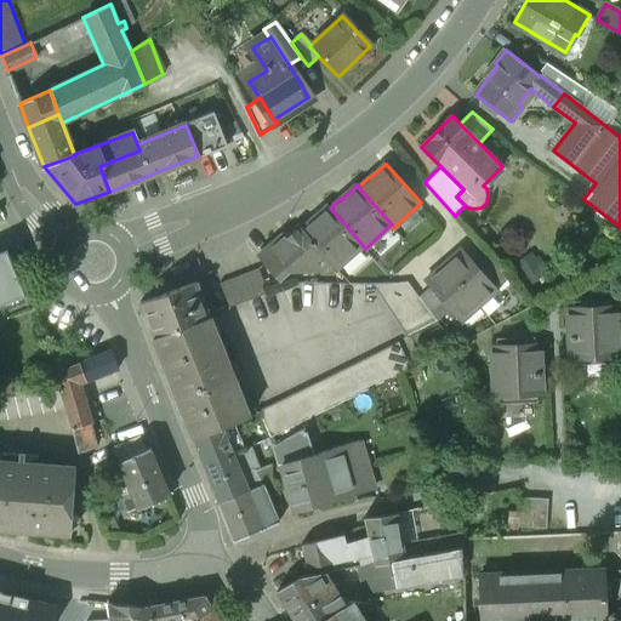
[(329,205),(313,220),(312,218),(302,228),(301,228),(331,262),(336,269),(363,245),(330,208),(329,205)]
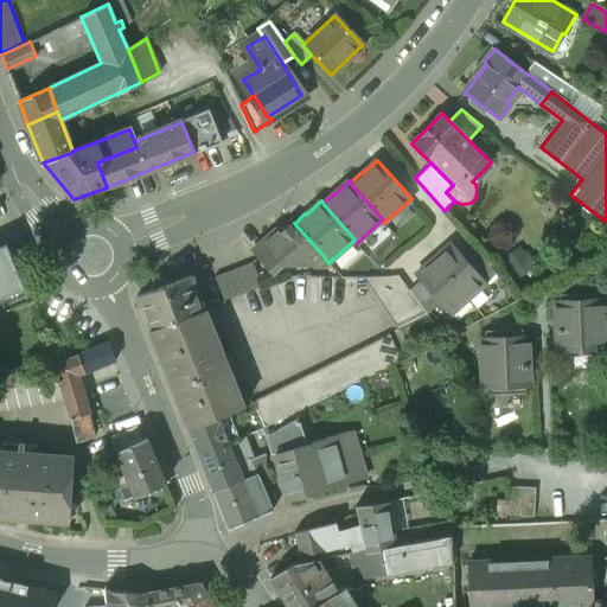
[(294,222),(281,232),(279,230),(264,242),(283,263),(317,263),(324,256),(294,223),(295,223),(294,222)]
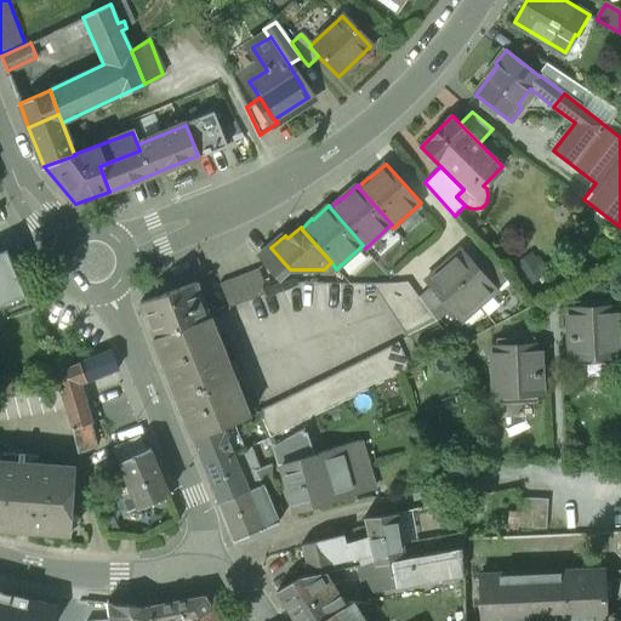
[(290,269),(271,248),(260,257),(279,279),(290,269)]
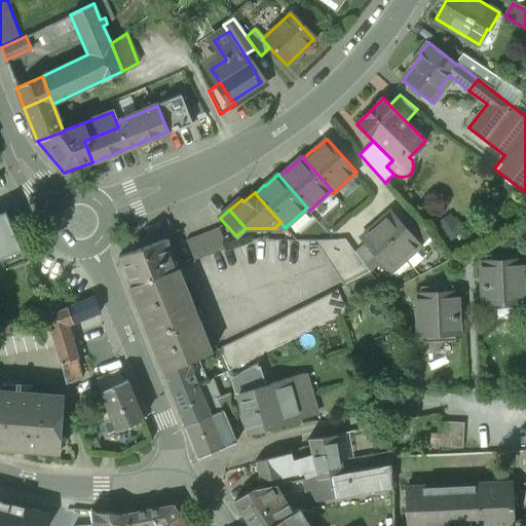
[(404,226),(390,212),(375,225),(405,259),(420,246),(404,226)]
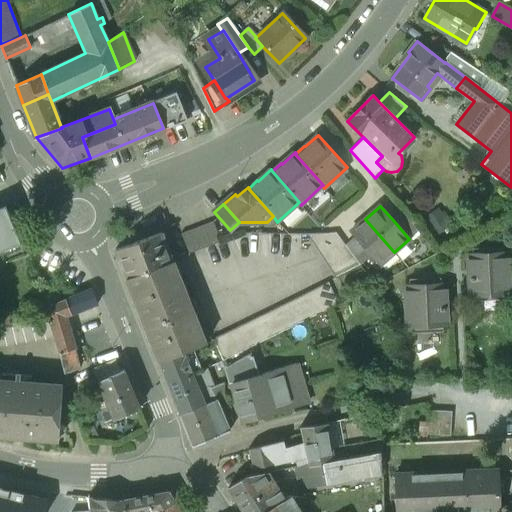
[(0,249),(2,249),(1,248),(18,241),(19,242),(20,242),(5,207),(0,209),(0,249)]
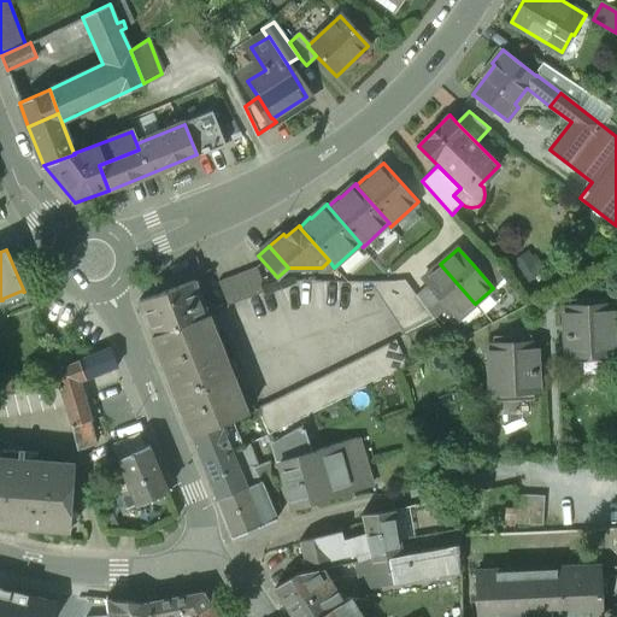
[(505,277),(486,256),(474,265),(493,288),(505,277)]
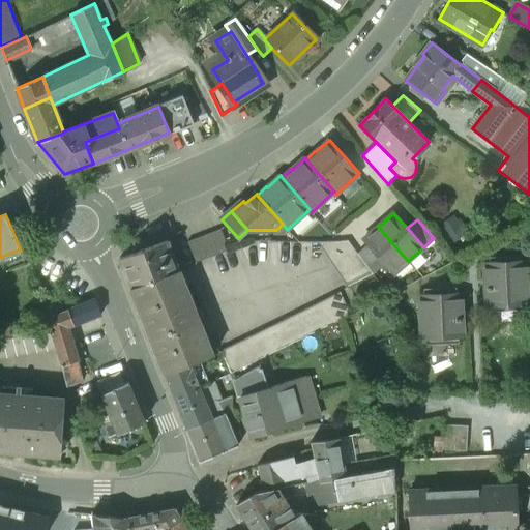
[(408,261),(378,227),(361,241),(365,245),(382,265),(391,275),(408,261)]
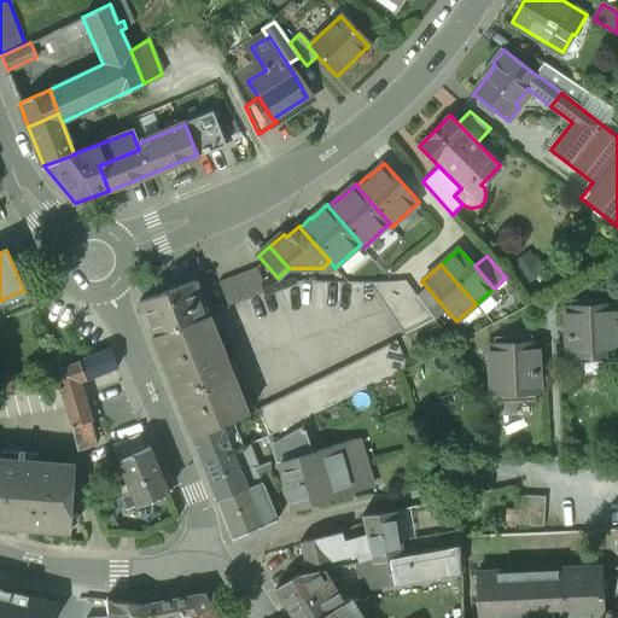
[(258,266),(220,280),(229,305),(268,291),(258,266)]
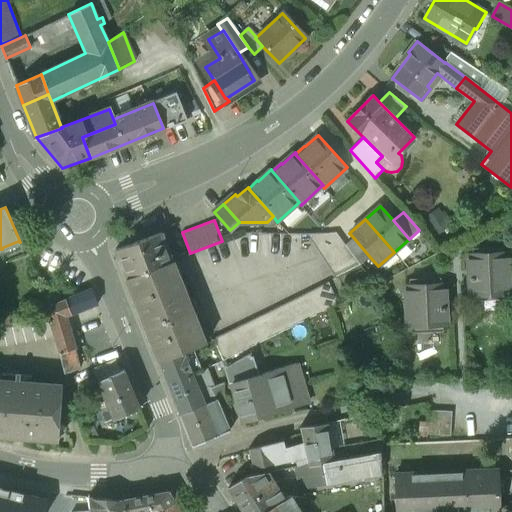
[(324,258),(345,254),(340,228),(318,232),(324,258)]
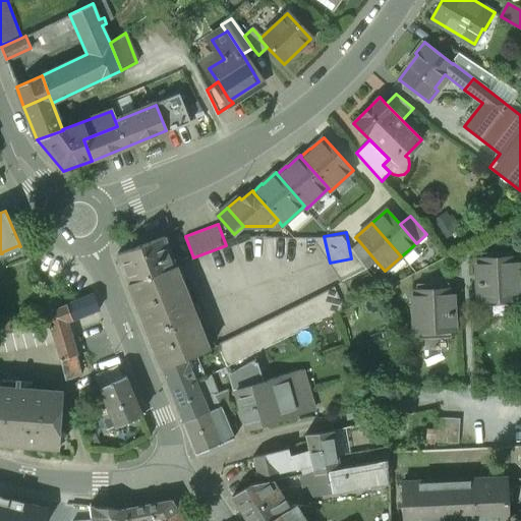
[(165,236),(117,254),(128,283),(176,266),(165,236)]
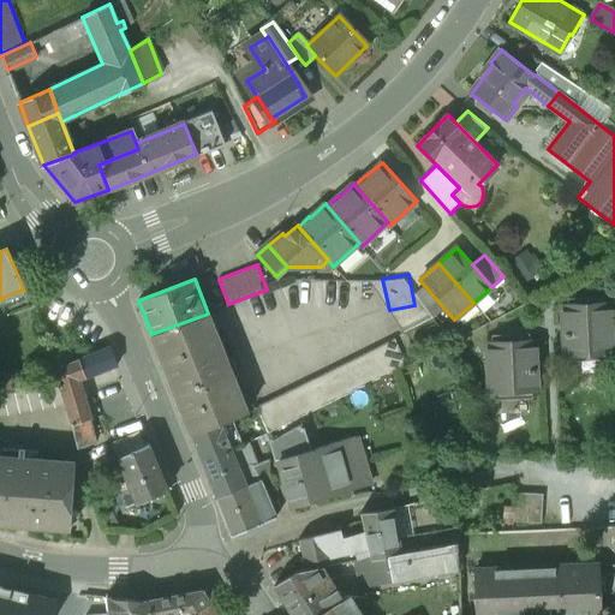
[(443,308),(424,285),(413,294),(431,318),(443,308)]
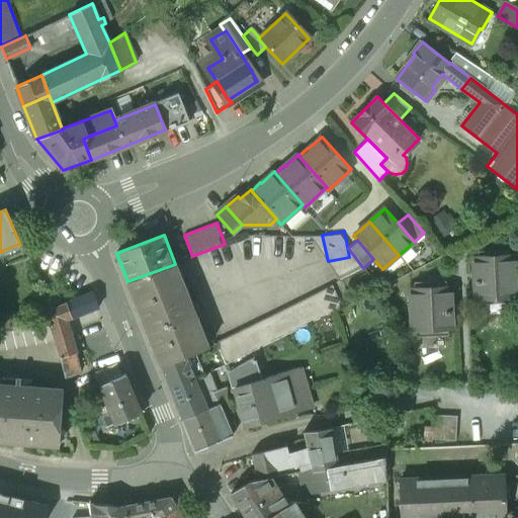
[(514,255),(473,257),(476,298),(516,296),(514,255)]
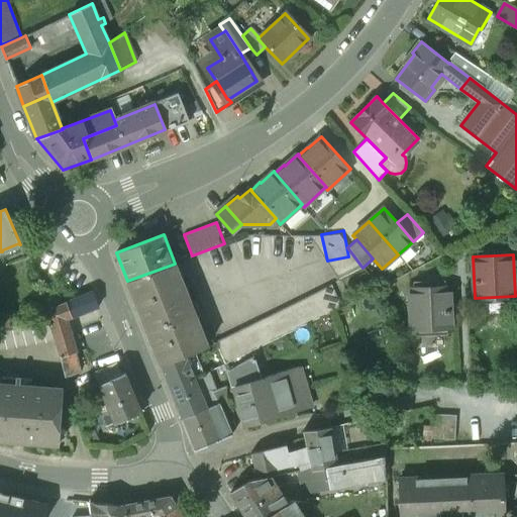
[(175,264),(127,281),(162,367),(187,355),(204,348),(198,331),(202,329),(190,298),(186,300),(178,278),(180,277),(175,264)]
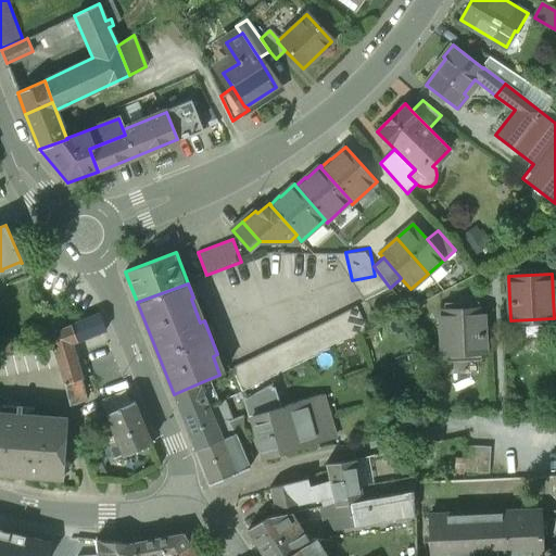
[(356,307),(232,369),(242,392),(367,330),(356,307)]
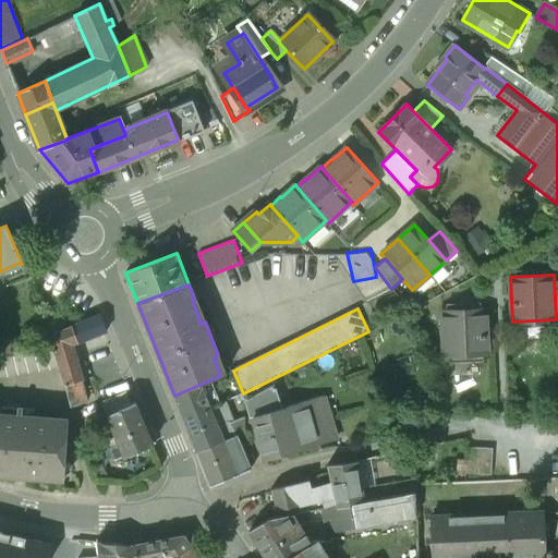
[(485,310),(441,312),(444,355),(487,353),(485,310)]
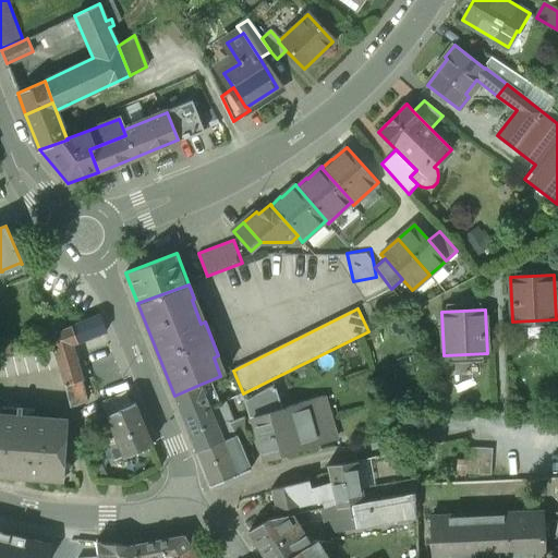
[(99,315),(72,325),(77,341),(107,330),(99,315)]
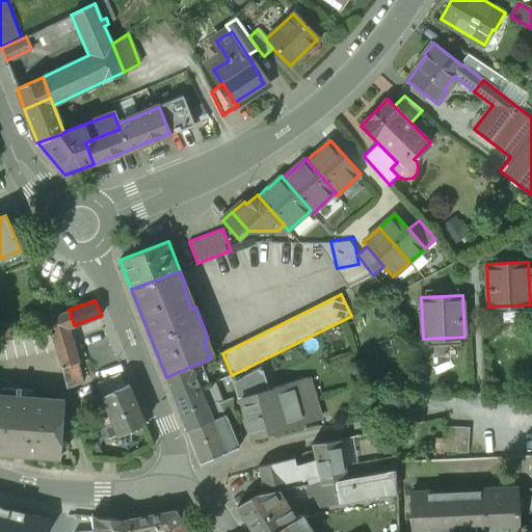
[(69,310),(50,317),(55,330),(51,331),(61,367),(77,363),(78,362),(68,328),(74,325),(69,310)]
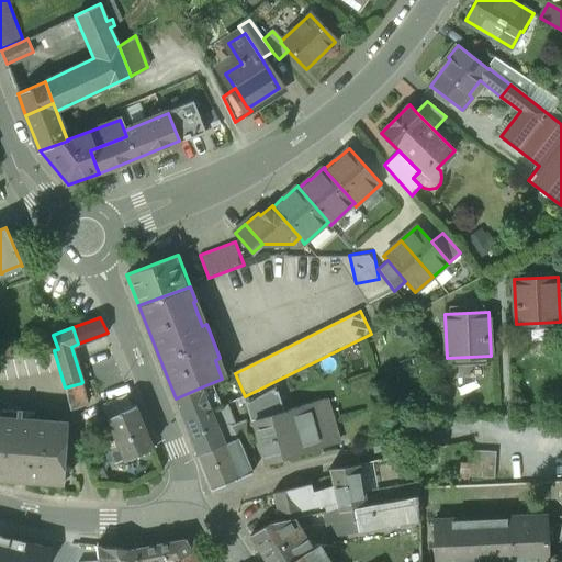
[(222,379),(203,386),(212,411),(245,396),(235,373),(229,375),(222,379)]
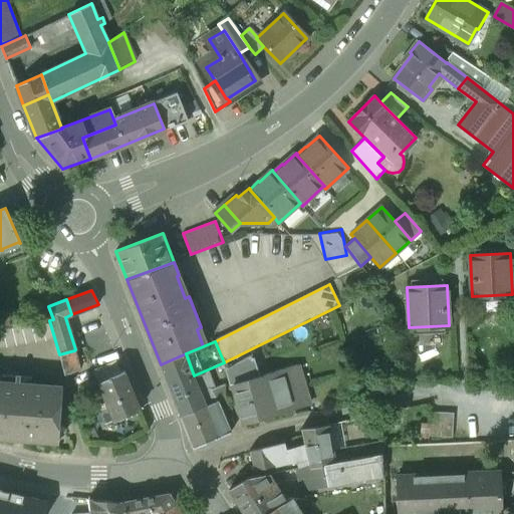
[(74,350),(59,354),(64,371),(66,373),(79,369),(74,350)]
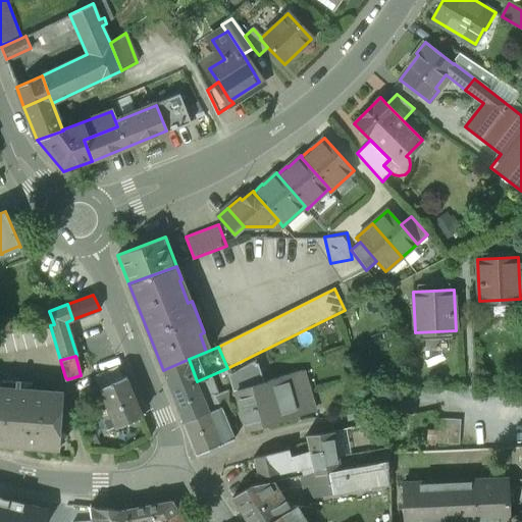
[(189,359),(163,370),(185,422),(209,412),(204,399),(197,381),(189,359)]
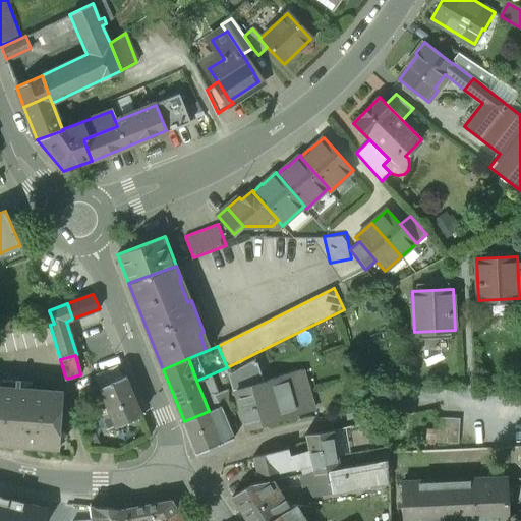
[(256,359),(240,368),(232,375),(236,390),(263,382),(256,359)]
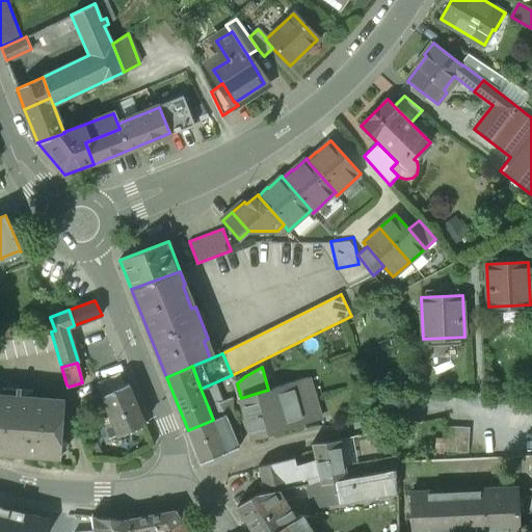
[(120,374),(96,382),(101,395),(124,386),(120,374)]
